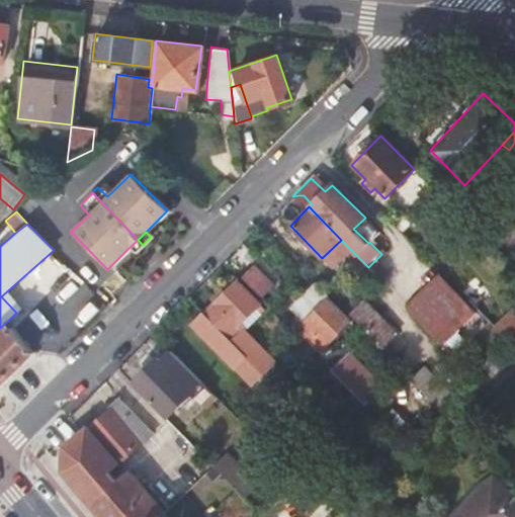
[(134,254),(143,245),(138,240),(127,249),(134,254)]
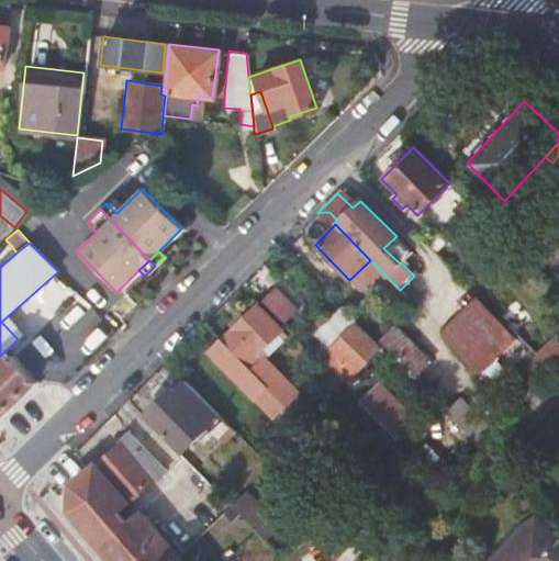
[(275,288),(259,303),(281,325),(297,310),(275,288)]
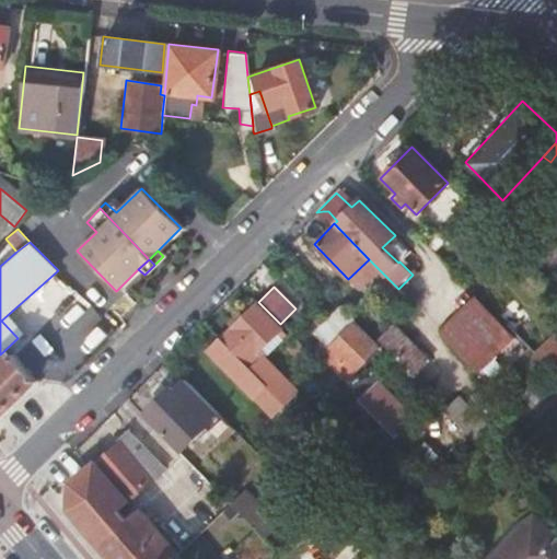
[(460,317),(442,333),(476,368),(507,339),(456,289),(429,315),(439,326),(455,312),(460,317)]
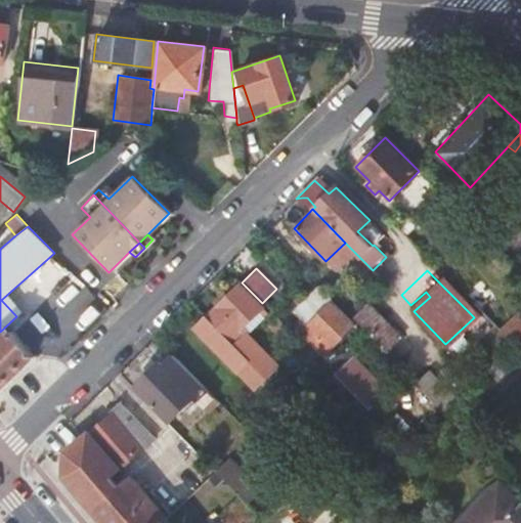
[(69,275),(50,292),(63,307),(83,290),(69,275)]
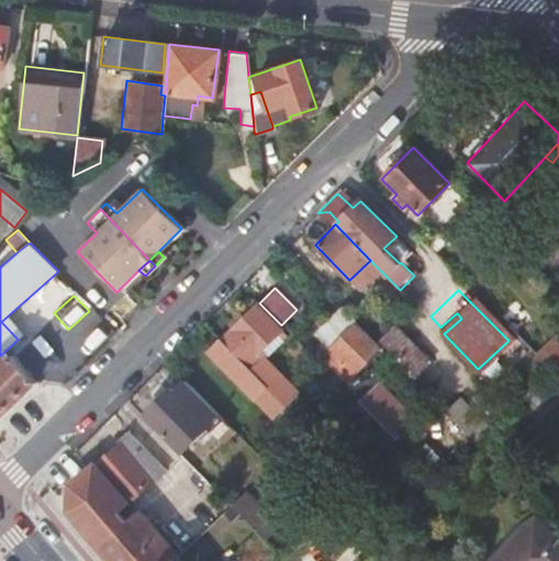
[(256,304),(219,340),(282,405),(297,391),(264,357),(286,335),(256,304)]
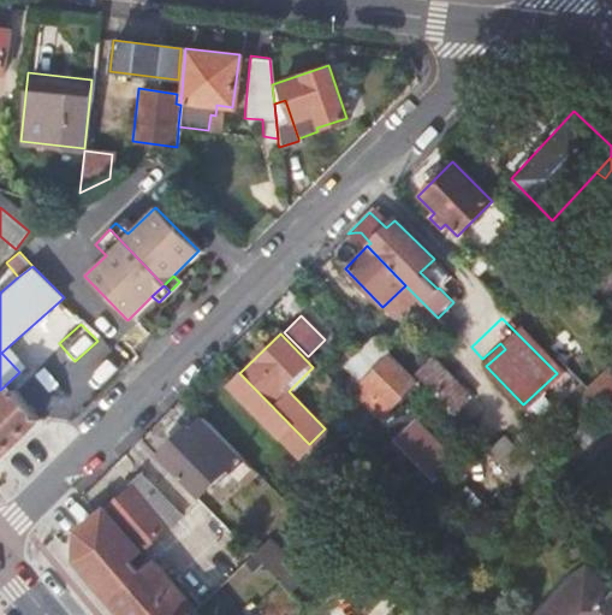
[(416,385),(387,355),(352,391),(381,420),(416,385)]
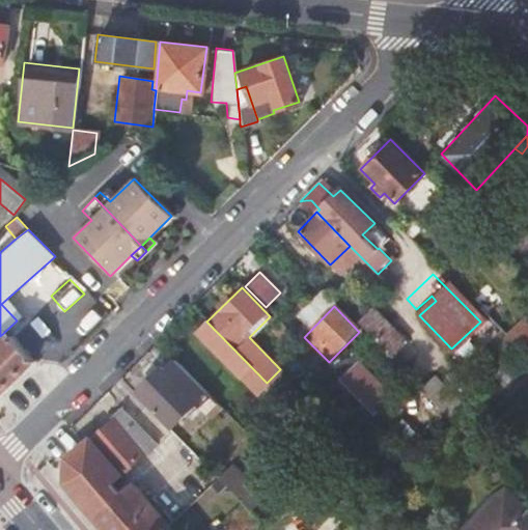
[(368,308),(358,321),(392,352),(404,340),(368,308)]
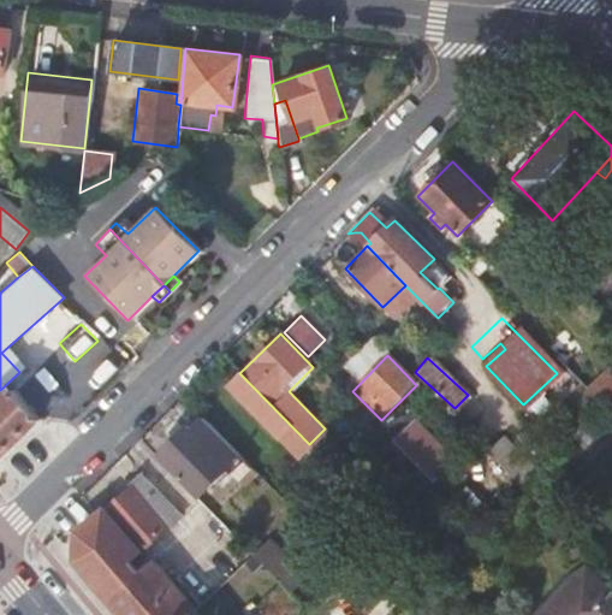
[(309,444),(239,373),(226,386),(295,459),(309,444)]
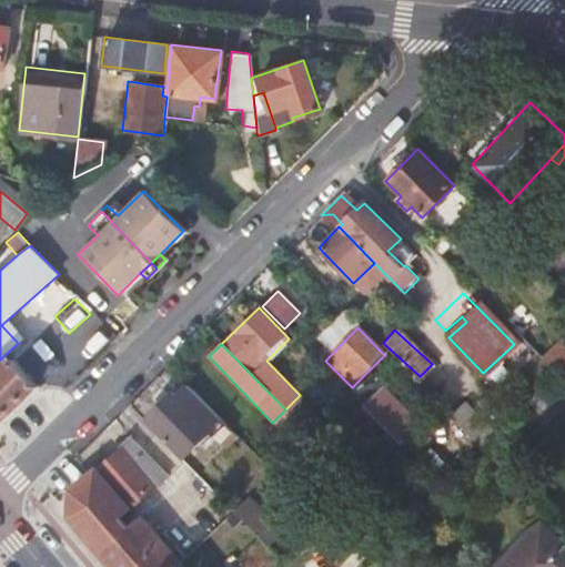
[(0,423),(37,386),(13,360),(0,371),(0,423)]
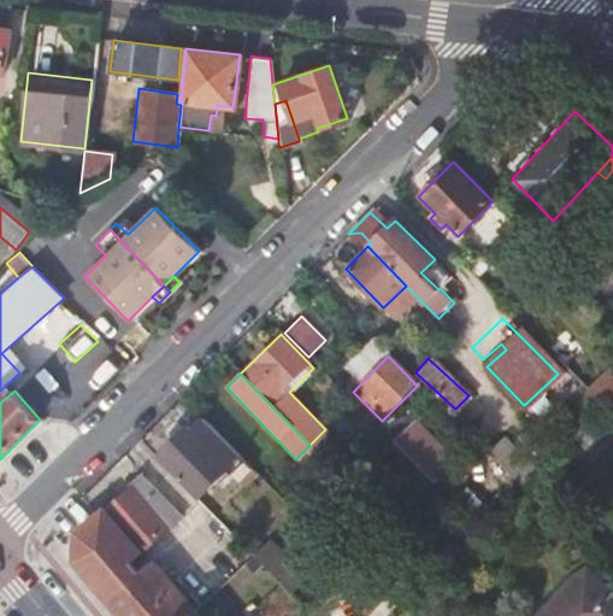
[(399,427),(388,438),(418,468),(430,455),(406,430),(404,432),(399,427)]
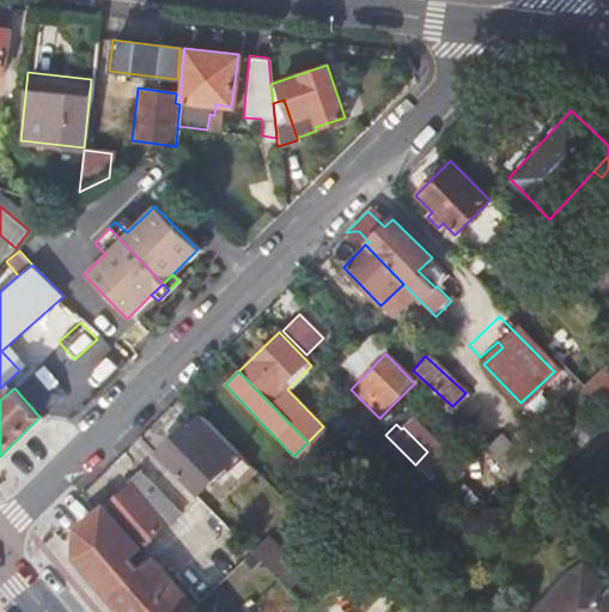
[(249,466),(213,430),(200,442),(184,426),(154,458),(194,498),(224,468),(236,480),(249,466)]
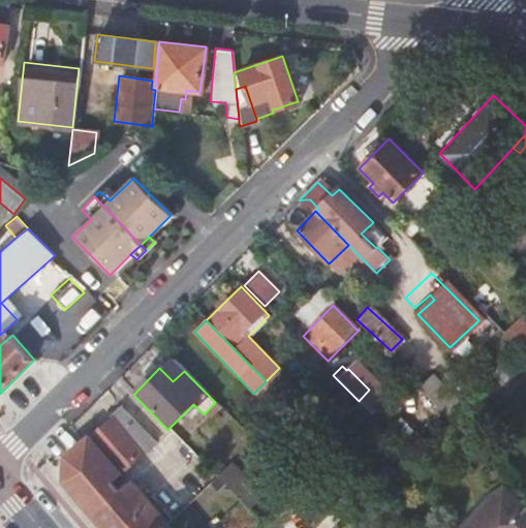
[(435,424),(444,414),(434,404),(416,386),(407,396),(435,424)]
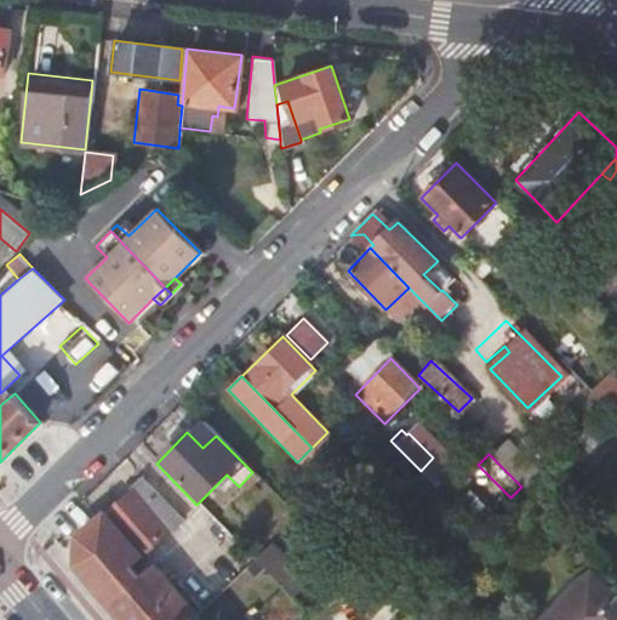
[(526,459),(509,475),(521,487),(538,471),(526,459)]
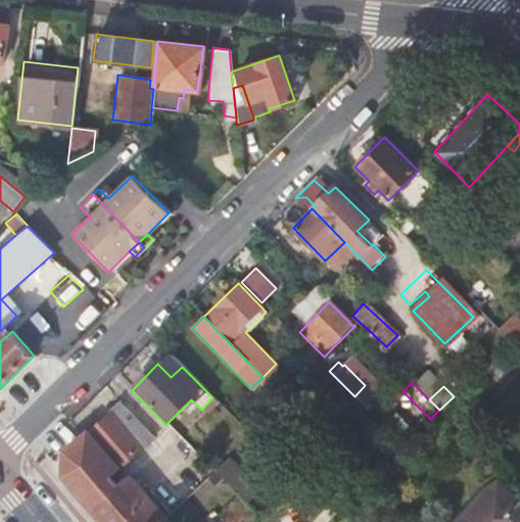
[(110,413),(90,432),(121,468),(151,438),(115,401),(108,409),(110,413)]
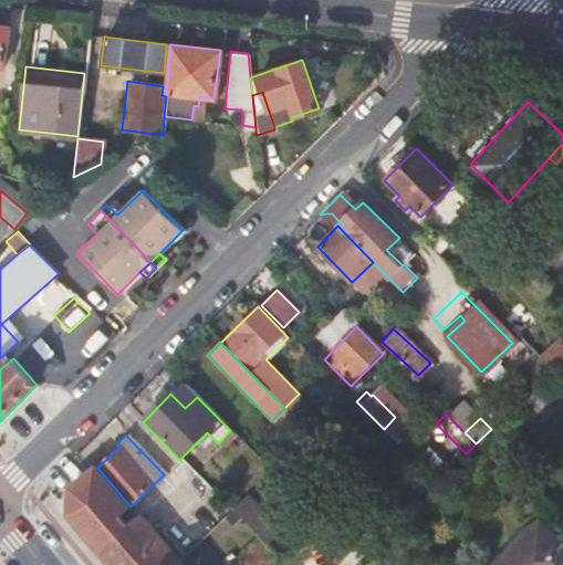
[(70,488),(65,514),(107,564),(176,564),(179,561),(141,518),(131,526),(121,515),(131,506),(97,468),(95,466),(70,488)]
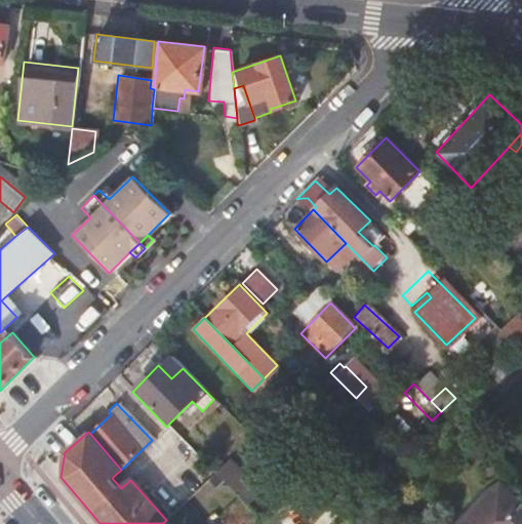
[(229,464),(219,473),(234,487),(242,480),(229,464)]
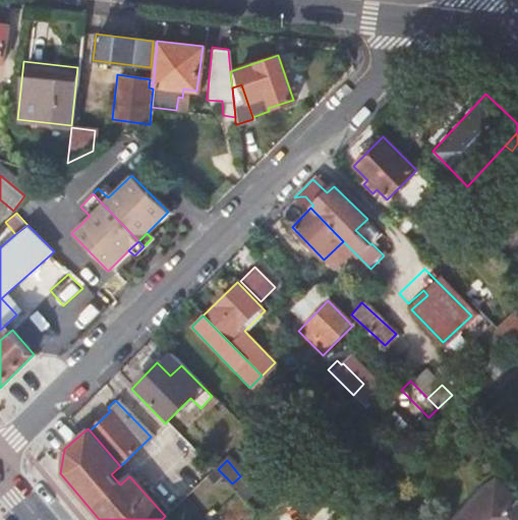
[(517,519),(517,505),(496,482),(455,519),(517,519)]
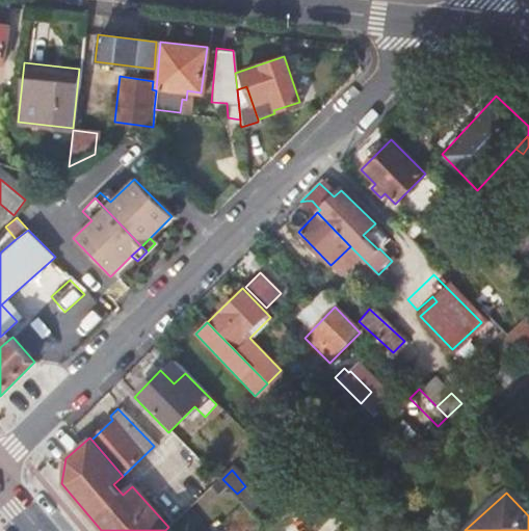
[(361,530),(348,518),(338,528),(341,530),(361,530)]
